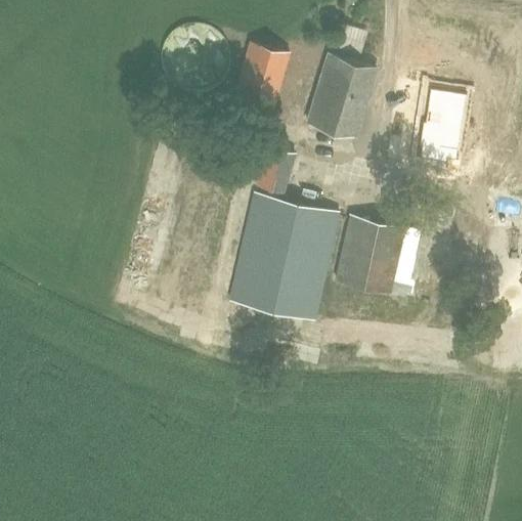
[(342,47),(362,52),(368,31),(348,26),(342,47)]
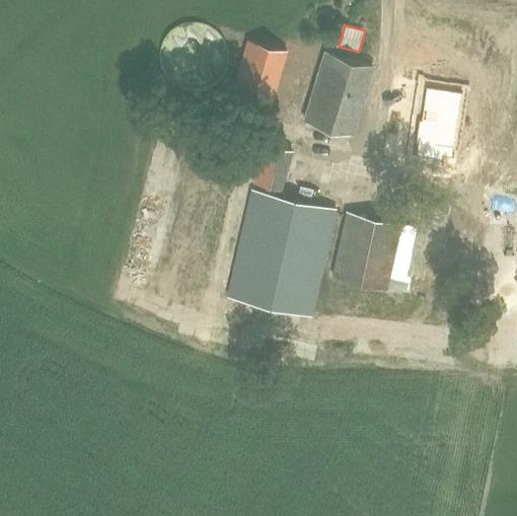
[(244,43),(227,101),(267,113),(284,54),(244,43)]
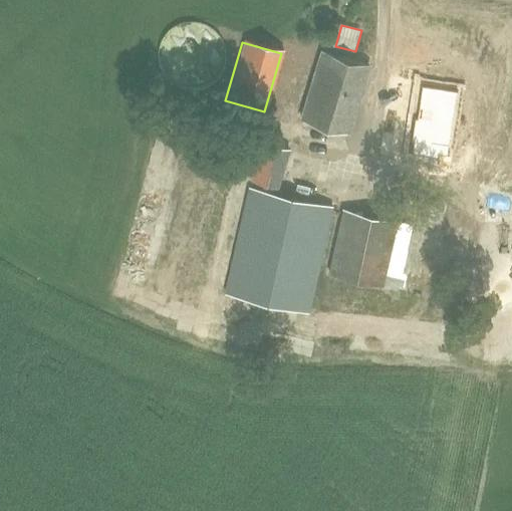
[(299,120),(346,135),(366,67),(320,53),(299,120)]
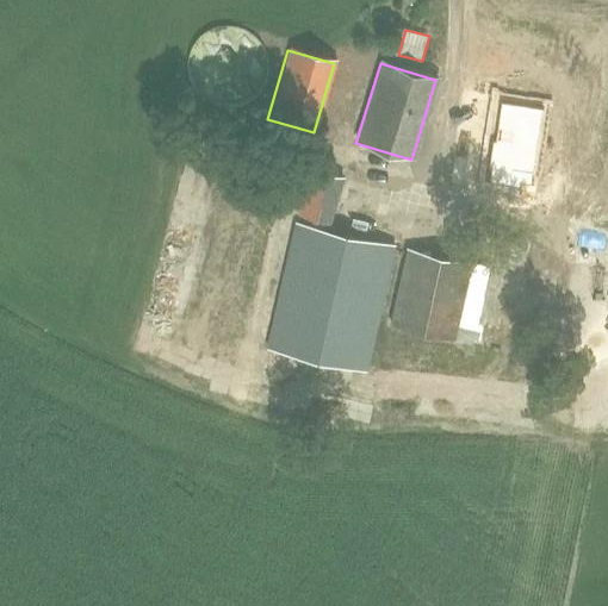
[(489,136),(481,162),(476,179),(479,179),(500,186),(520,192),(525,175),(545,112),(503,99),(496,124),(494,123),(489,136)]
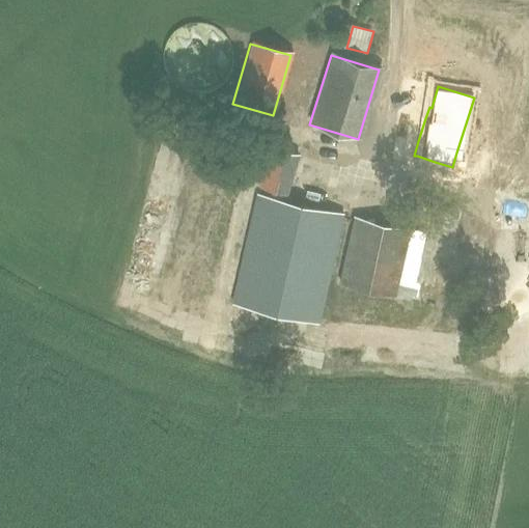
[(270,149),(257,190),(284,197),(296,157),(270,149)]
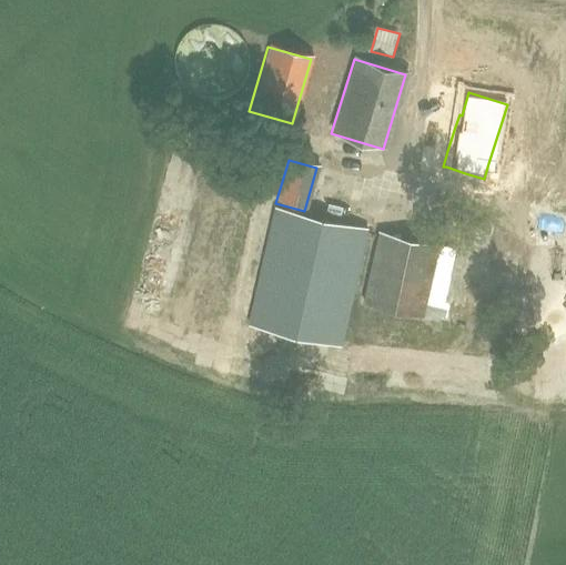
[(274,211),(248,328),(337,347),(364,232),(274,211)]
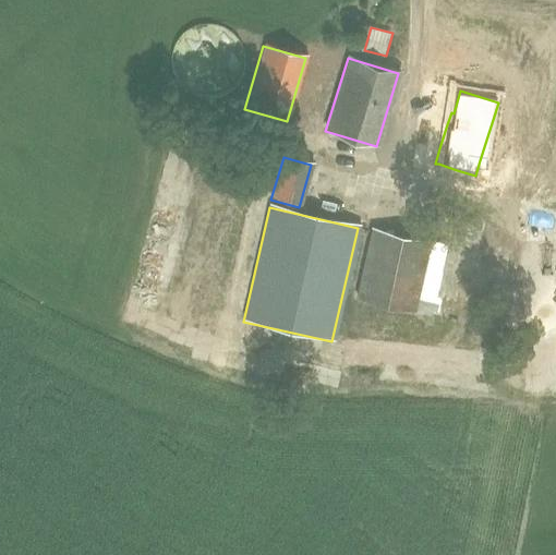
[(431,243),(370,229),(353,301),(415,315),(431,243)]
